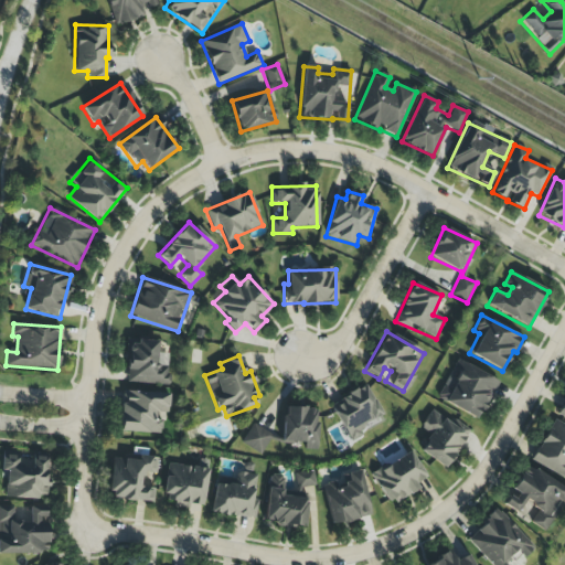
[(498,379),(455,361),(438,401),(480,418),(498,379)]
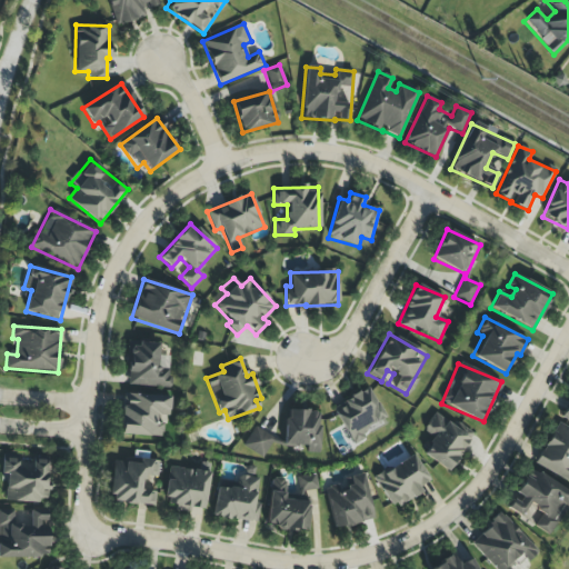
[(386,419),(368,387),(331,408),(353,446),(365,439),(361,433),(386,419)]
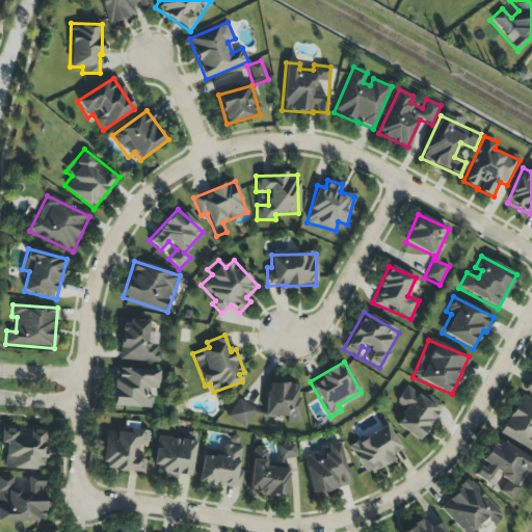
[(159,370),(114,369),(113,407),(152,408),(153,396),(145,396),(145,388),(158,389),(159,370)]
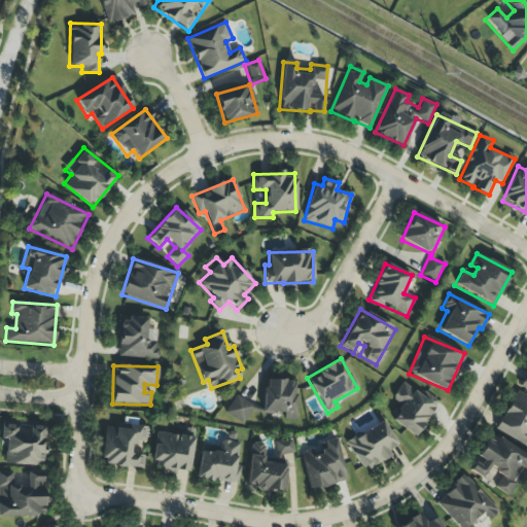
[(294,420),(296,381),(266,380),(264,413),(284,414),(283,420),(294,420)]
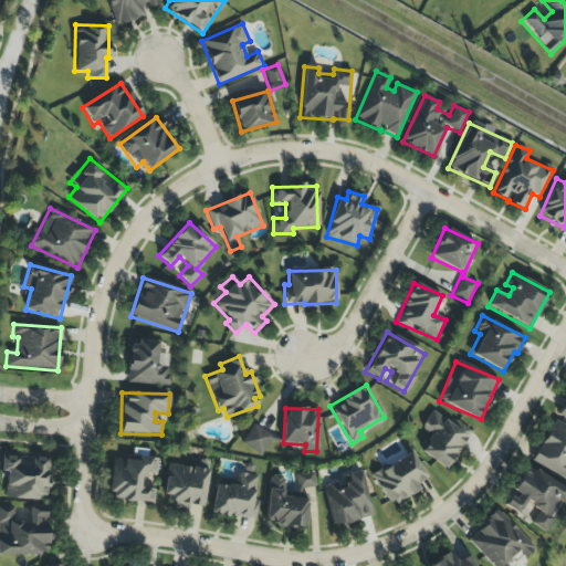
[(432,436),(420,450),(444,469),(469,439),(433,410),(420,427),(432,436)]
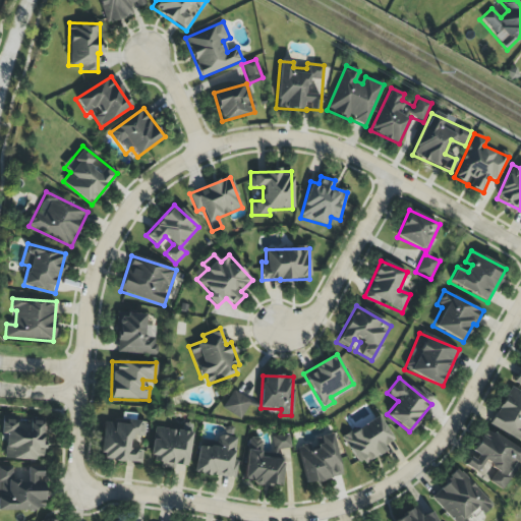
[(520,392),(511,386),(489,422),(520,441),(520,392)]
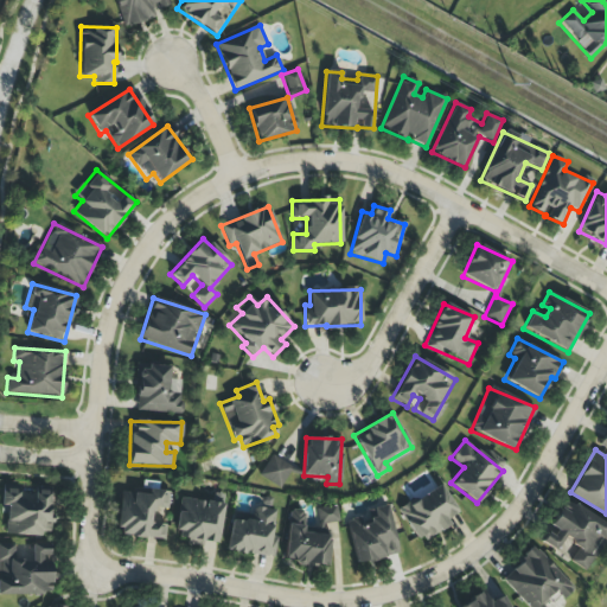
[(397,510),(417,543),(460,516),(440,484),(397,510)]
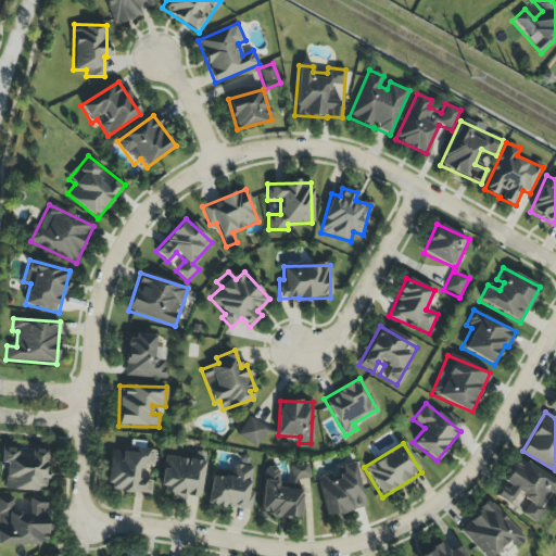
[(2,489),(46,491),(47,450),(3,449),(2,489)]
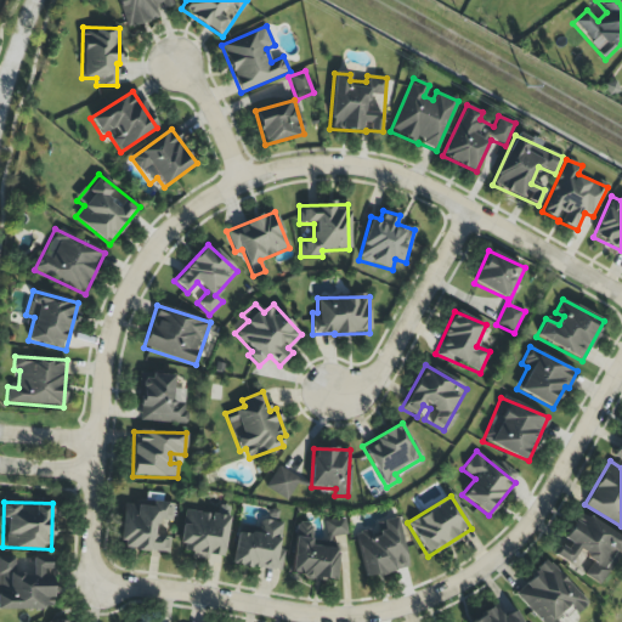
[(123,503),(120,550),(170,553),(173,505),(123,503)]
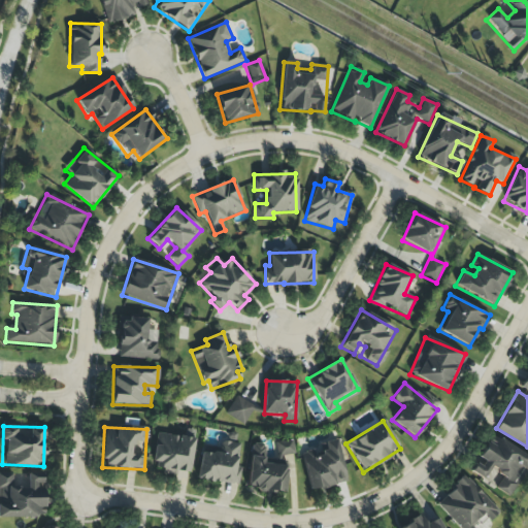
[(195,439),(158,433),(153,467),(163,468),(163,471),(189,475),(195,439)]
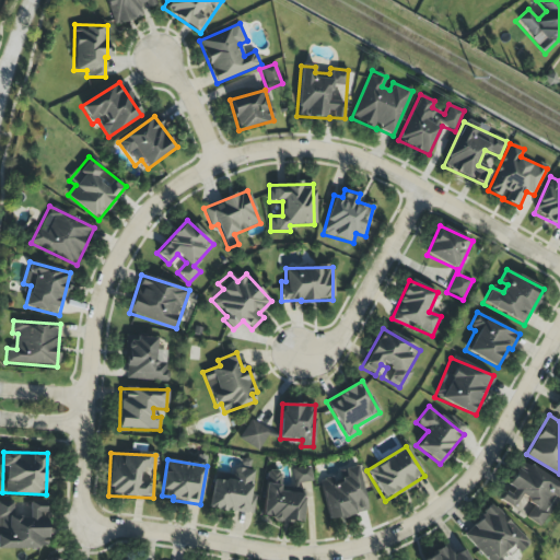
[(543,526),(559,493),(559,483),(520,463),(498,503),(543,526)]
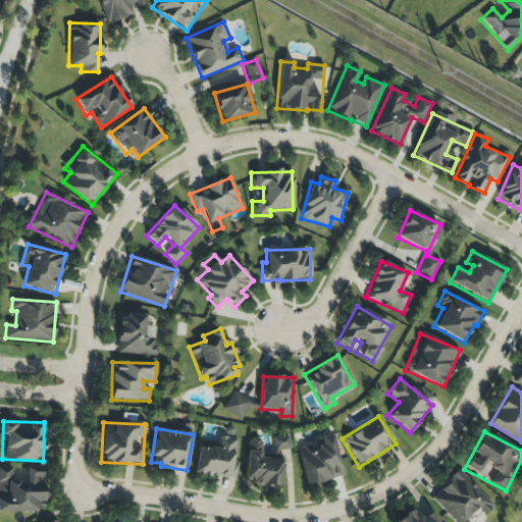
[(298,449),(306,485),(343,477),(333,434),(316,438),(317,444),(298,449)]
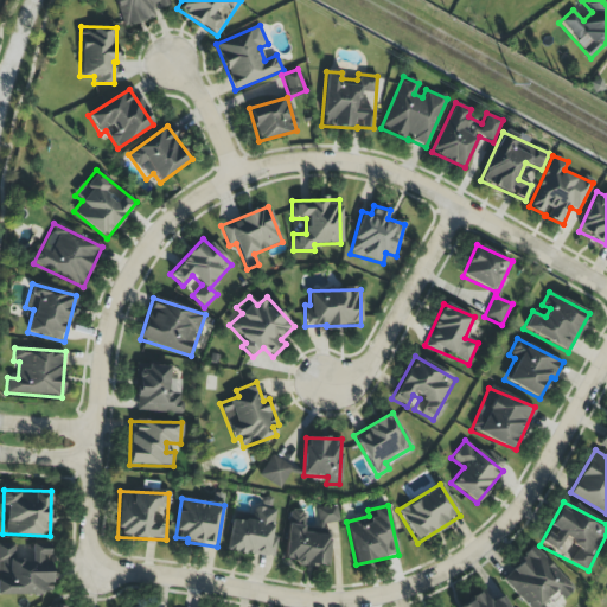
[(227,551),(274,558),(278,536),(273,535),(275,510),(254,506),(253,516),(231,513),(227,551)]
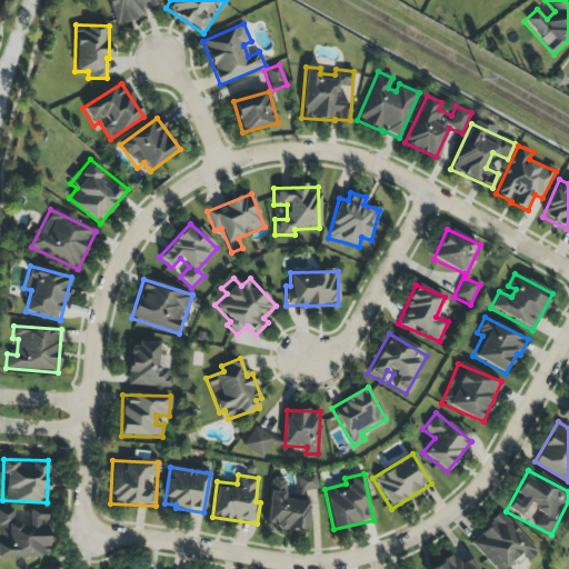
[(298,475),(297,499),(305,500),(306,490),(316,490),(317,476),(298,475)]
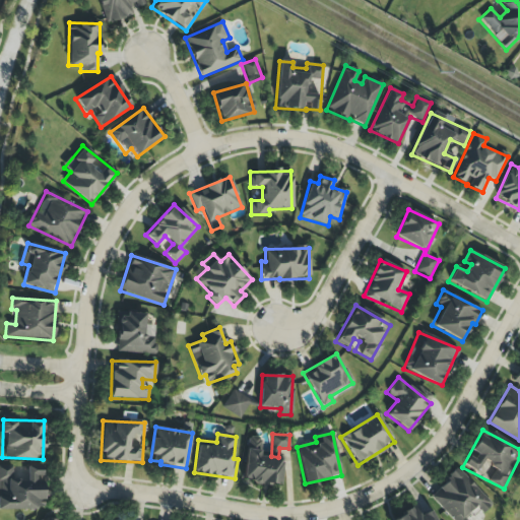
[(282,459),(260,457),(262,439),(247,437),(244,481),(280,485),(282,459)]
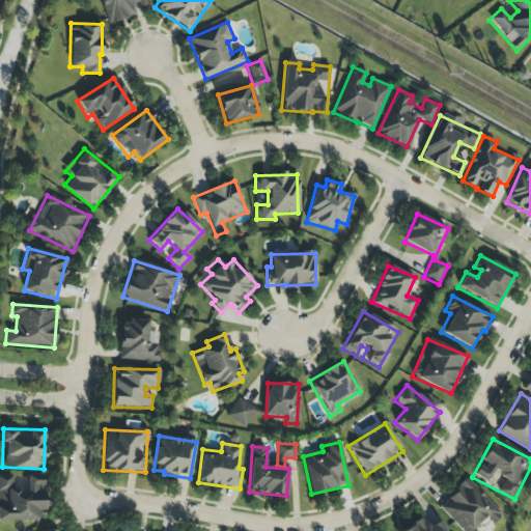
[(0,520),(44,521),(45,476),(27,476),(27,490),(12,490),(12,476),(0,475),(0,520)]
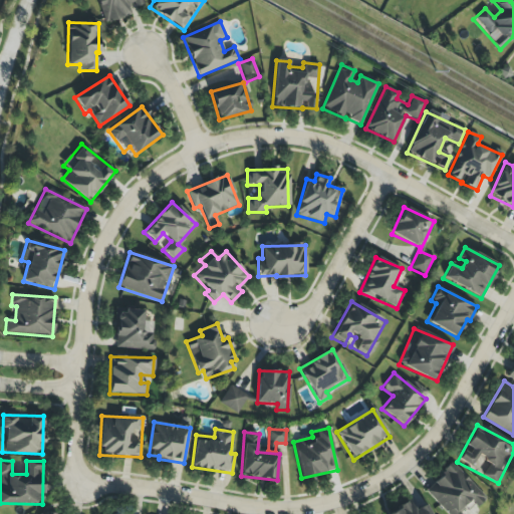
[(425,489),(446,513),(459,513),(471,504),(475,508),(484,500),(454,464),(425,489)]
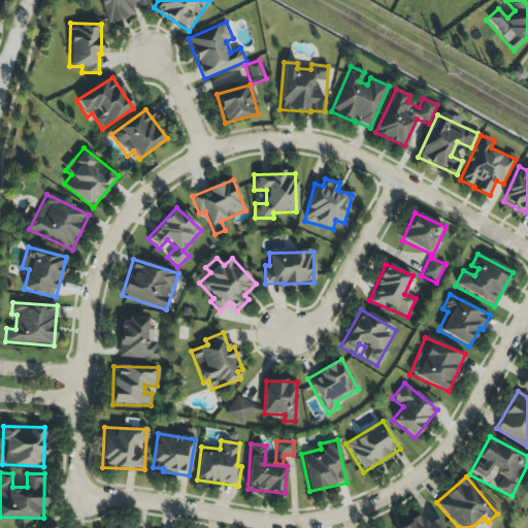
[(396,527),(442,527),(437,518),(425,524),(421,516),(396,527)]
